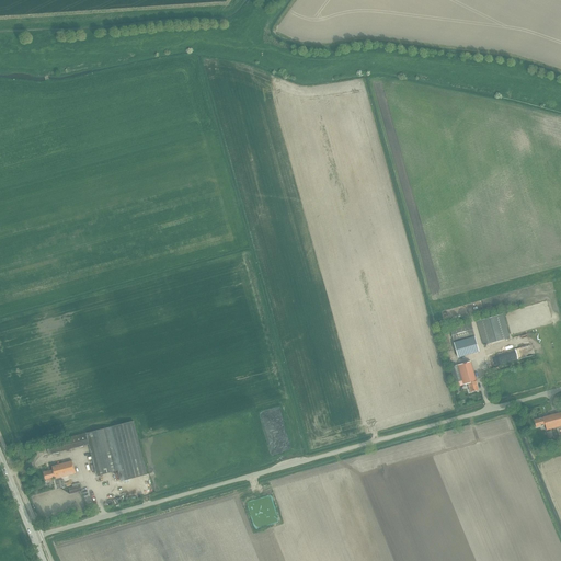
[(502,315),(477,322),(483,345),(510,338),(502,315)]
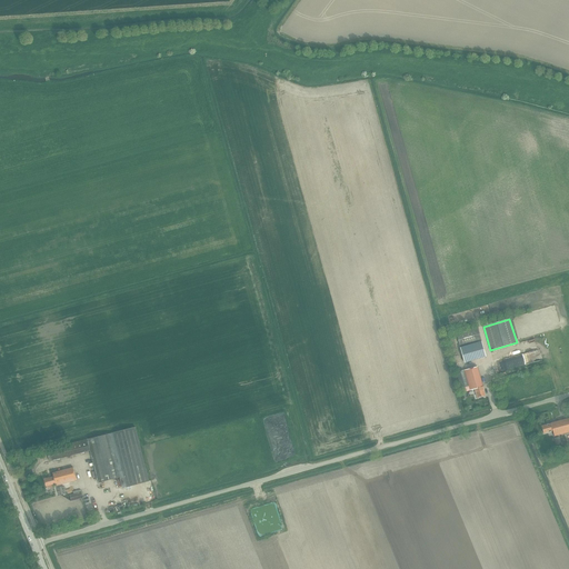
[(457,333),(460,347),(481,341),(477,328),(457,333)]
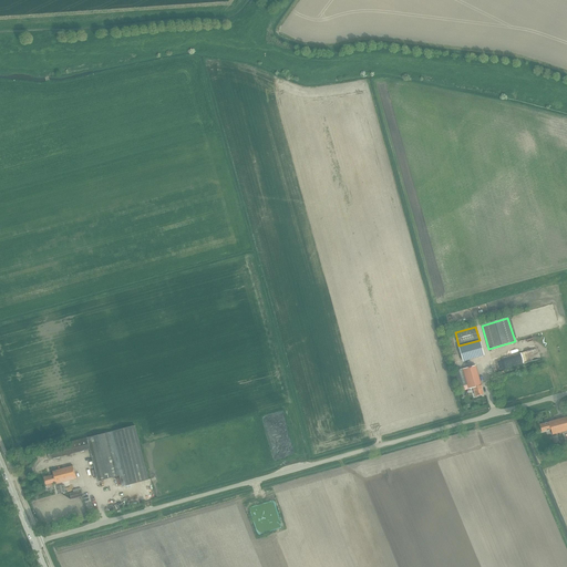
[(457,354),(451,333),(444,336),(450,357),(457,354)]
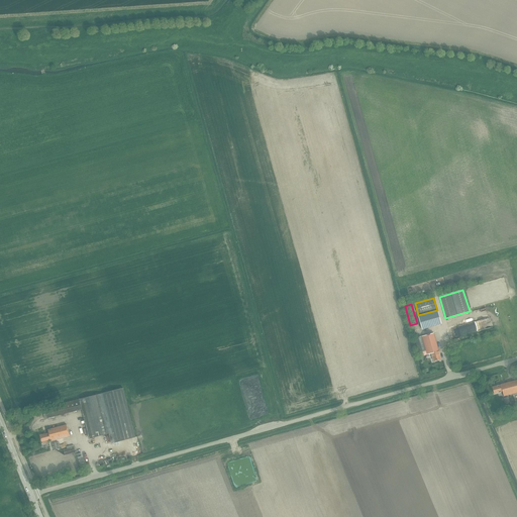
[(441,324),(437,310),(418,316),(422,329),(441,324)]
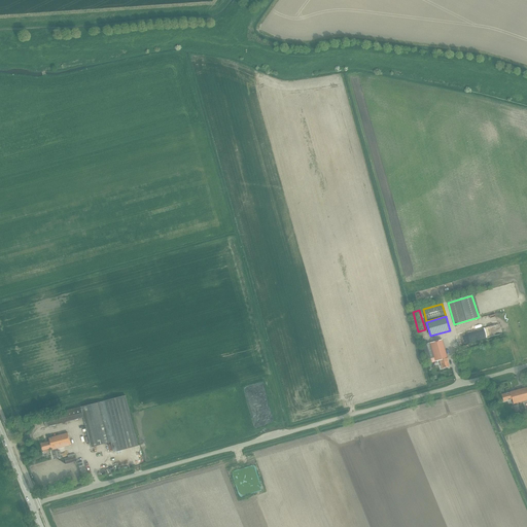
[(440,360),(442,369),(450,366),(447,358),(448,358),(442,340),(423,345),(427,359),(428,363),(440,360)]
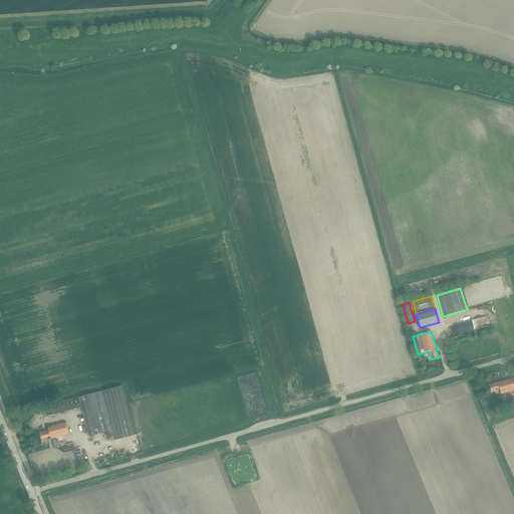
[(501,394),(513,390),(513,377),(489,384),(491,392),(500,390),(501,394)]
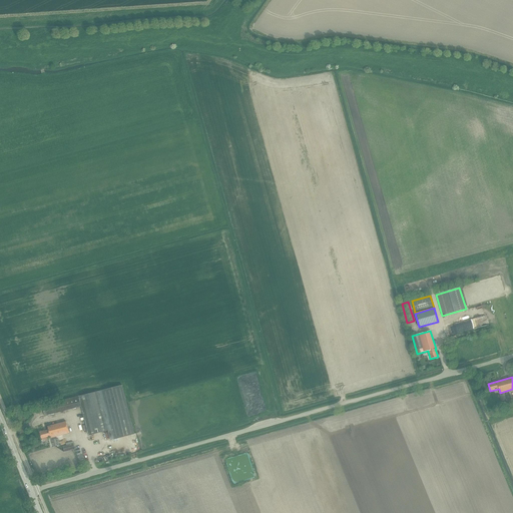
[(110,440),(134,434),(121,386),(78,397),(88,436),(107,431),(110,440)]
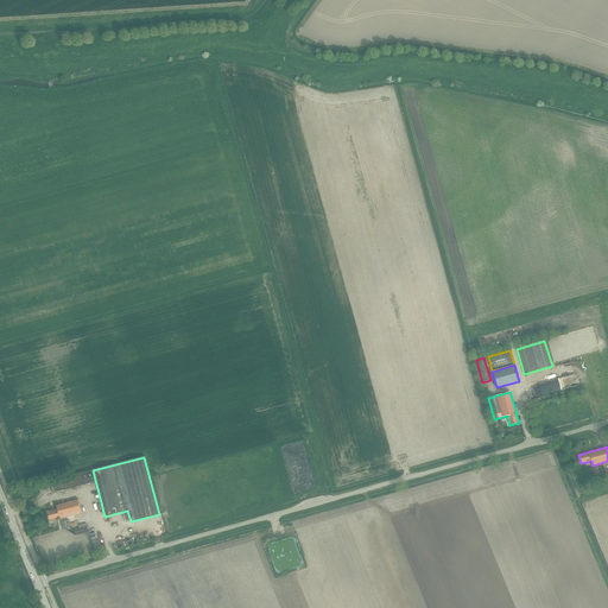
[(52,493),(95,482),(92,470),(73,476),(73,477),(50,483),(52,493)]
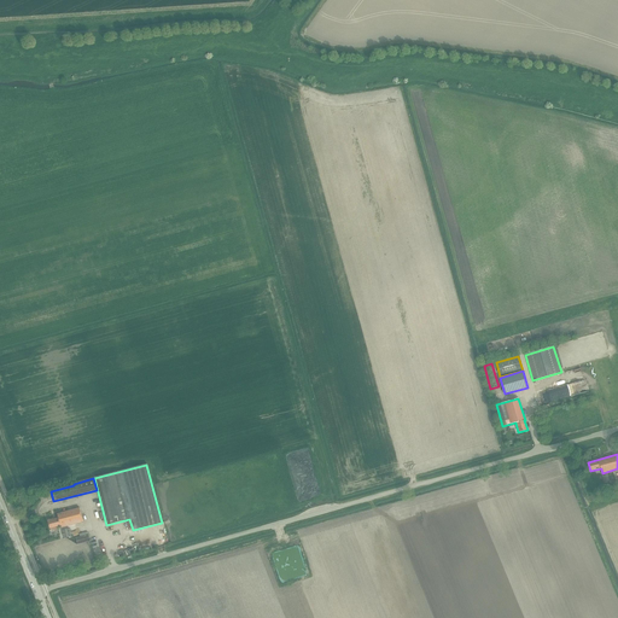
[(60,528),(83,523),(80,508),(57,514),(58,519),(47,522),(50,530),(58,528),(60,528)]
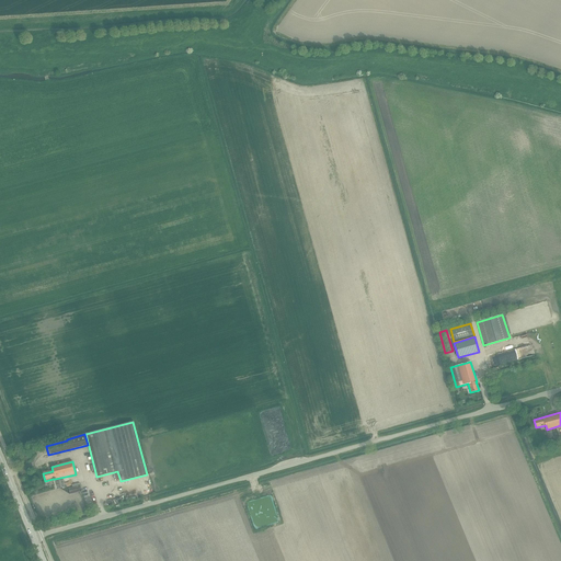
[(63,480),(60,481),(56,482),(57,489),(65,488),(63,480)]
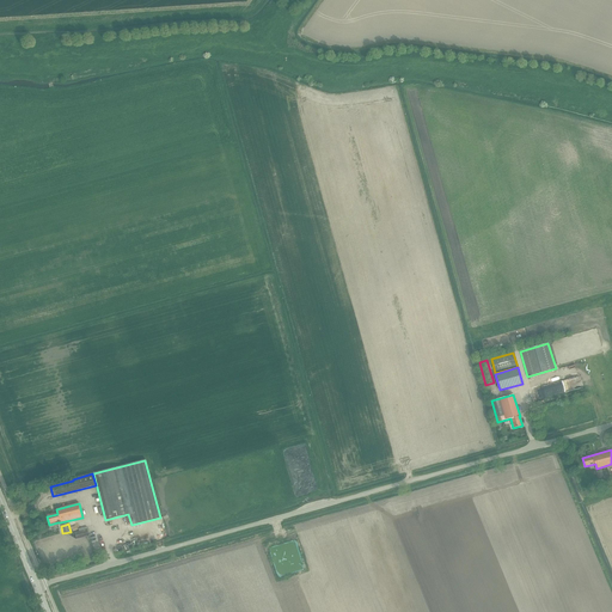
[(74,533),(77,539),(89,537),(86,530),(74,533)]
